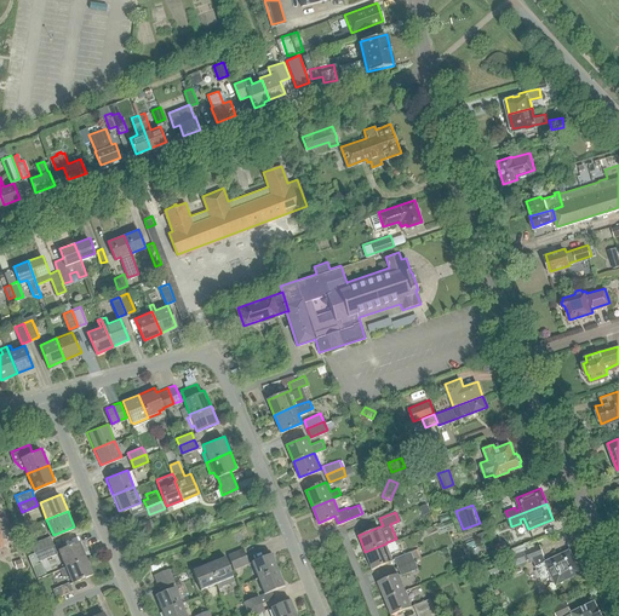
[(154,524),(152,517),(144,520),(147,527),(154,524)]
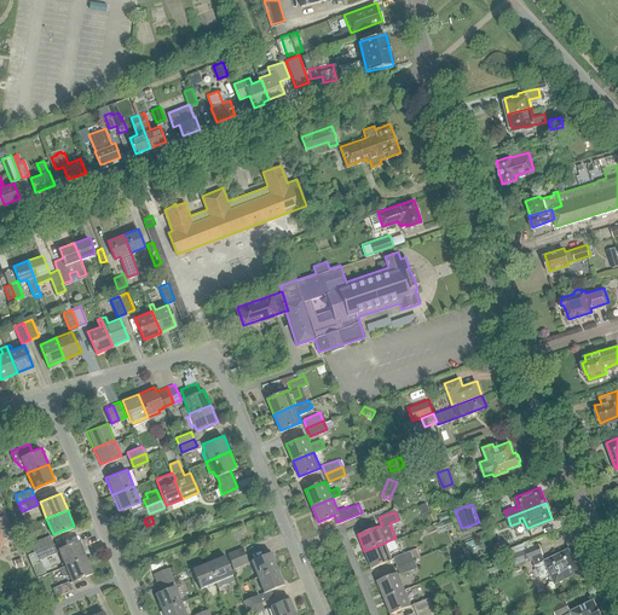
[(50,533),(30,541),(33,549),(53,541),(50,533)]
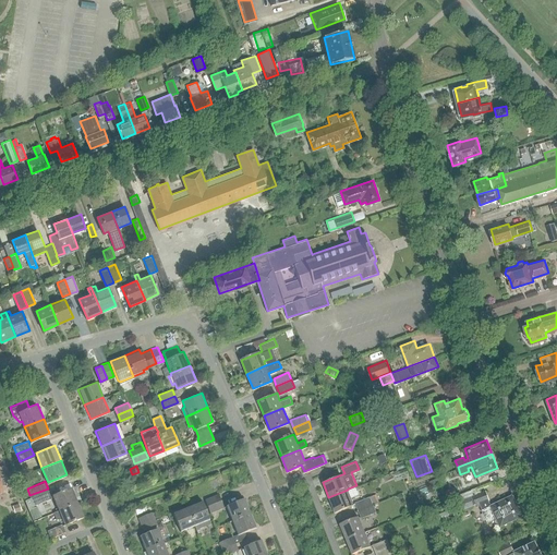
[(59,509),(77,501),(72,486),(52,494),(59,509)]
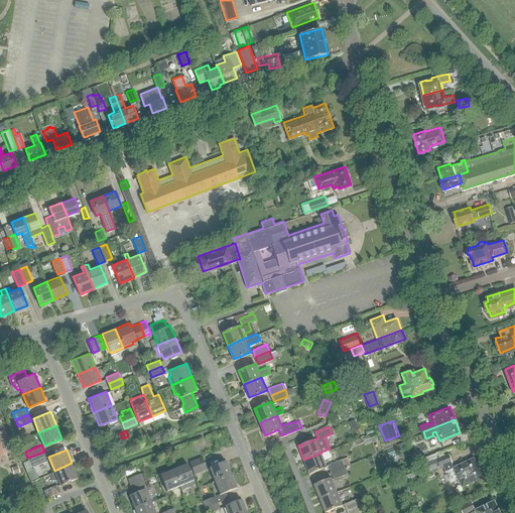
[(44,452),(27,458),(30,464),(46,458),(44,452)]
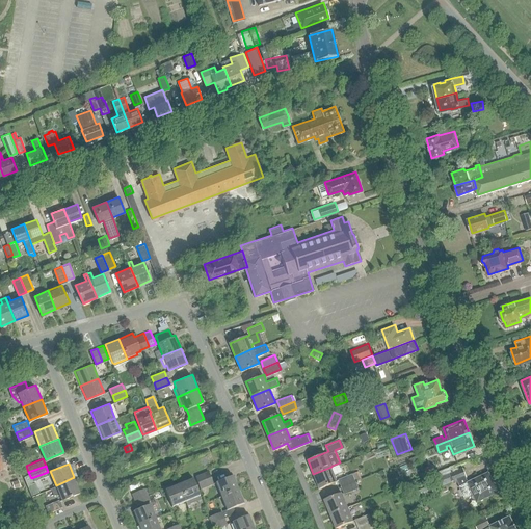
[(332,467),(313,474),(319,487),(337,480),(332,467)]
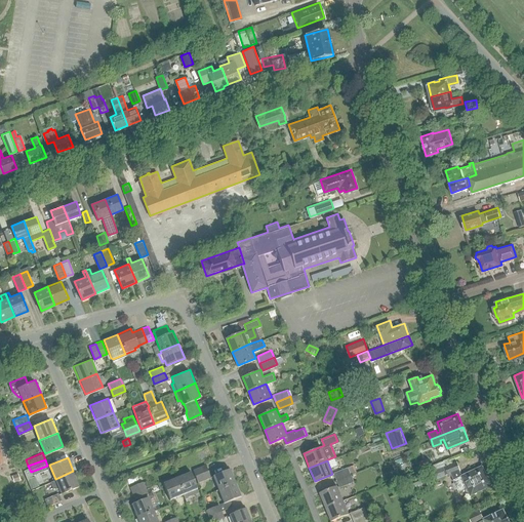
[(471,494),(492,484),(482,464),(471,469),(461,474),(459,469),(459,468),(457,460),(433,469),(436,478),(453,471),(455,477),(453,478),(458,489),(467,485),(471,494)]
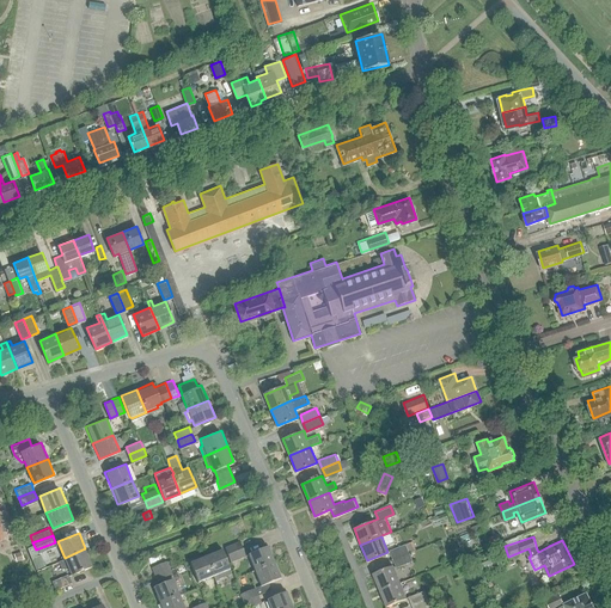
[(413,539),(390,548),(393,557),(409,551),(416,547),(413,539)]
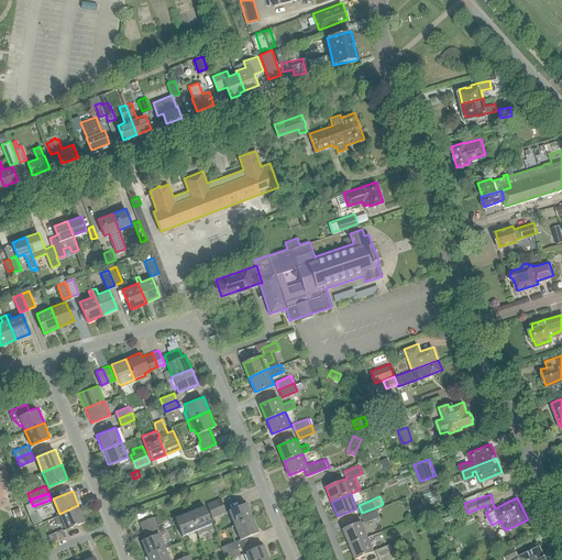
[(207,503),(210,509),(223,504),(220,497),(207,503)]
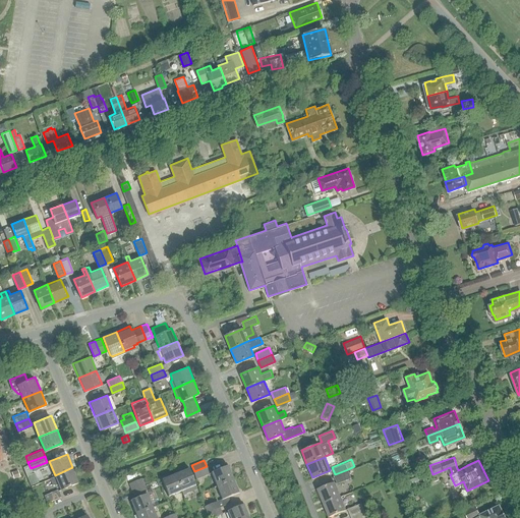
[(217,484),(234,477),(228,463),(211,470),(217,484)]
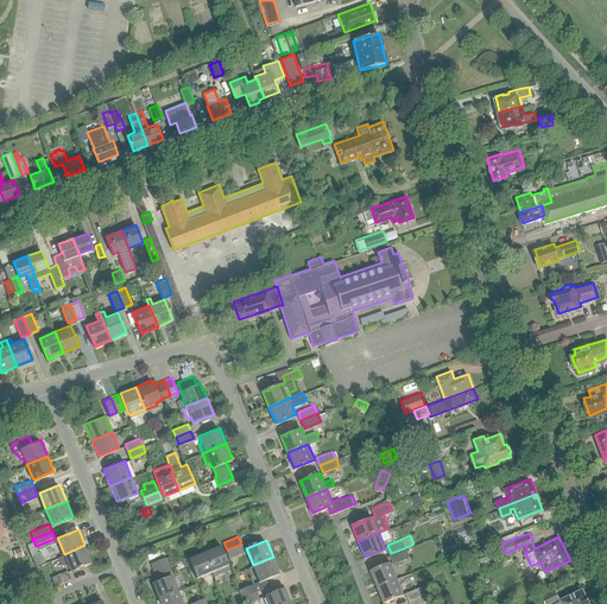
[(220,544),(204,550),(213,571),(214,574),(229,568),(220,544)]
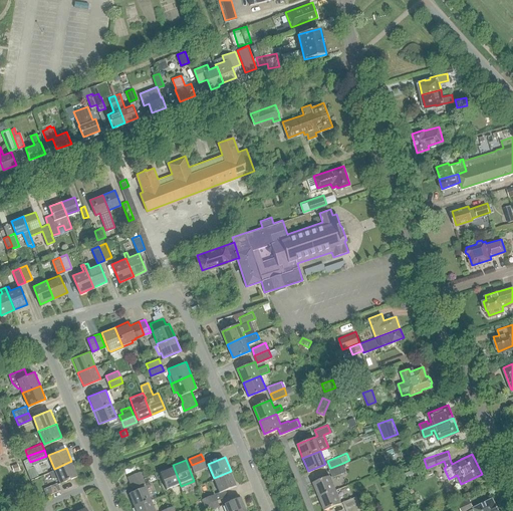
[(206,466),(204,460),(192,465),(194,471),(206,466)]
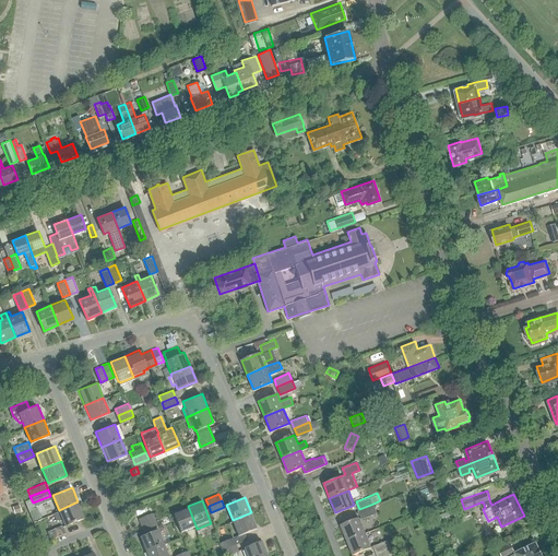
[(84,517),(78,501),(59,510),(54,511),(57,519),(62,518),(64,524),(84,517)]
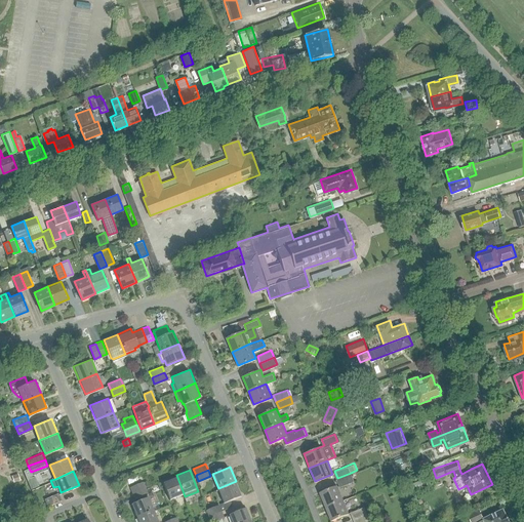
[(337,478),(340,485),(354,480),(351,473),(337,478)]
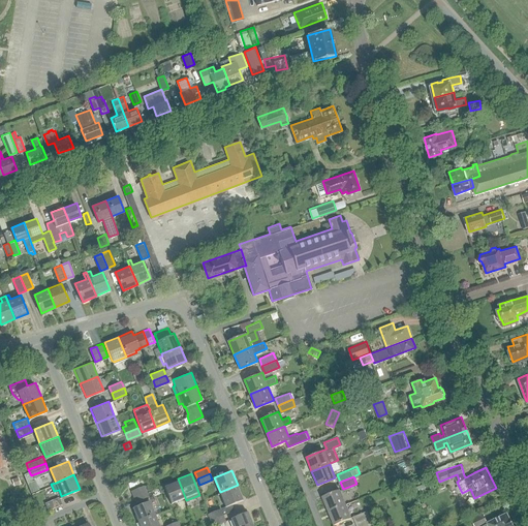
[(416,489),(433,482),(431,476),(424,480),(425,482),(414,486),(416,489)]
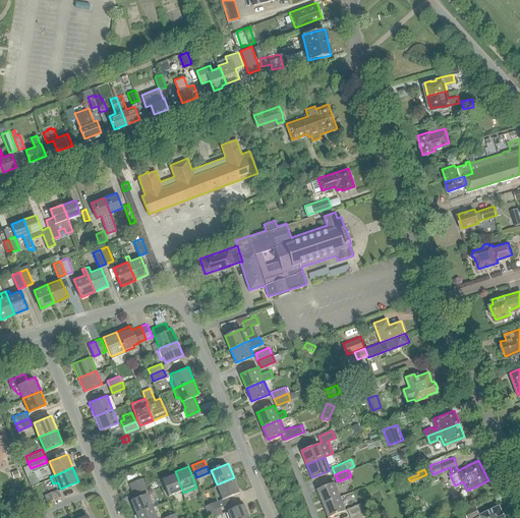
[(182,490),(175,471),(161,477),(168,495),(182,490)]
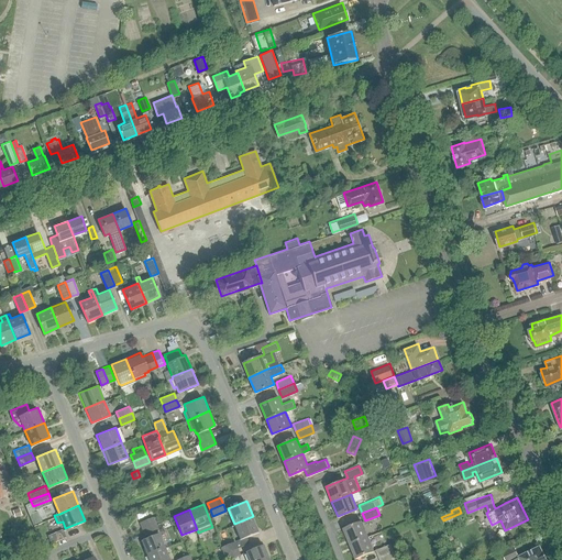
[(140,520),(143,527),(157,522),(155,515),(140,520)]
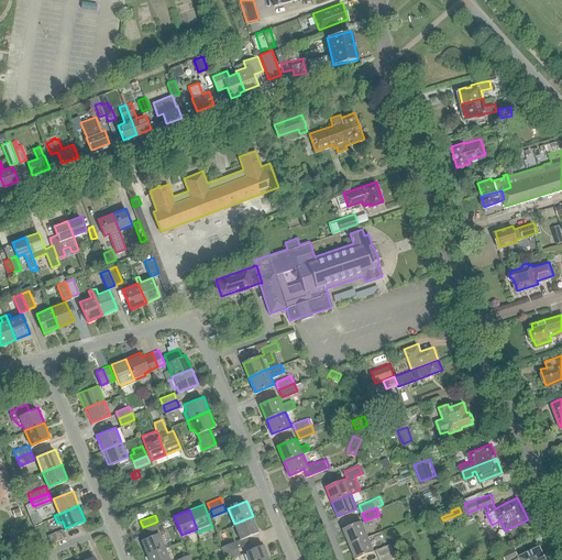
[(259,531),(253,516),(234,524),(240,538),(259,531)]
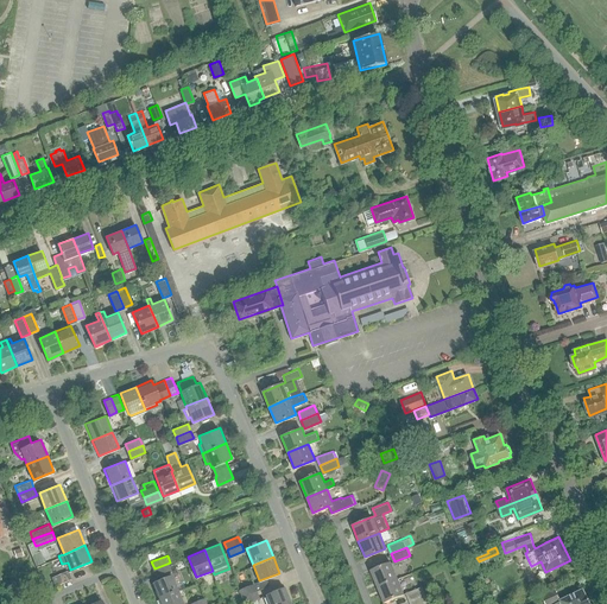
[(370,571),(377,586),(397,578),(391,561),(370,571)]
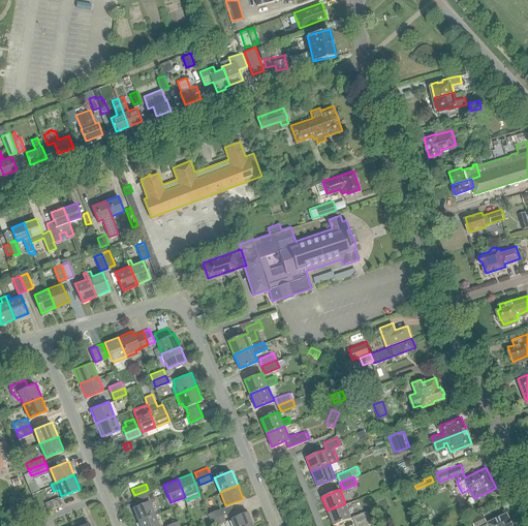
[(150,496),(148,490),(134,495),(136,501),(150,496)]
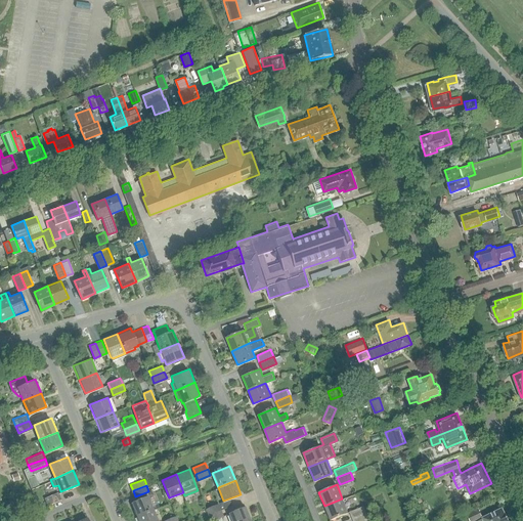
[(48,504),(61,497),(58,490),(44,496),(48,504)]
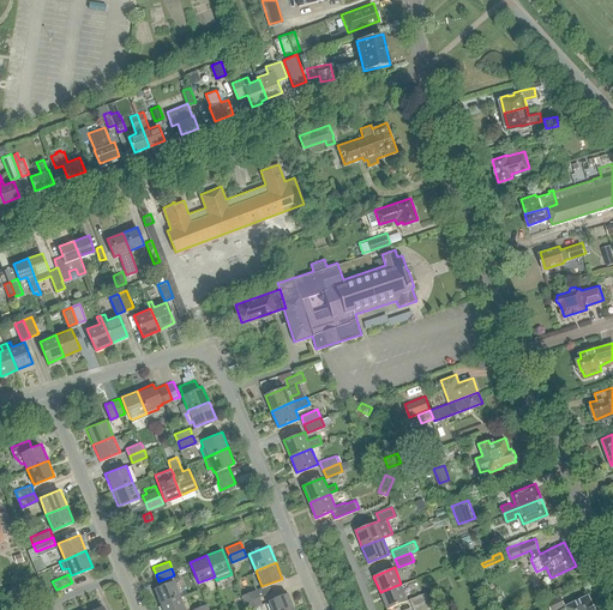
[(152,589),(158,604),(180,596),(173,580),(152,589)]
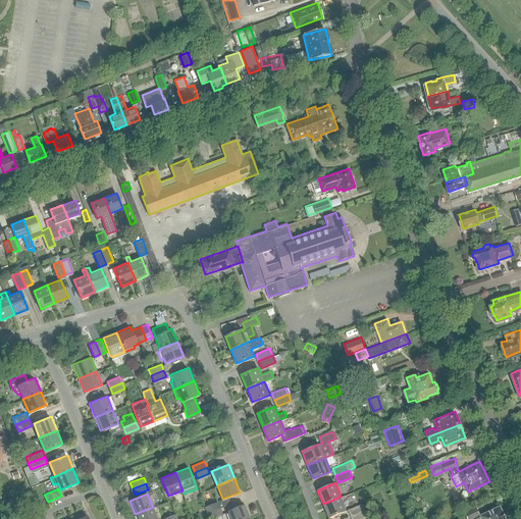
[(341,497),(323,504),(328,517),(347,510),(341,497)]
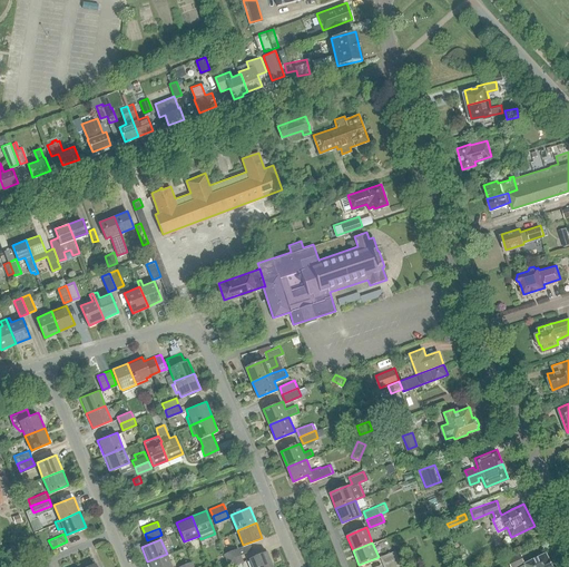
[(238,547),(224,553),(227,559),(241,554),(238,547)]
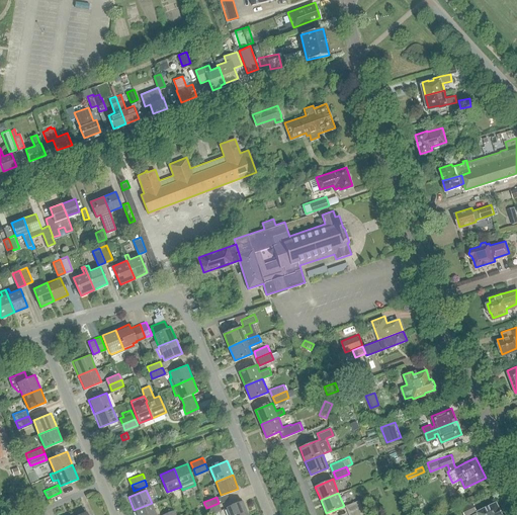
[(360,499),(346,504),(349,511),(363,506),(360,499)]
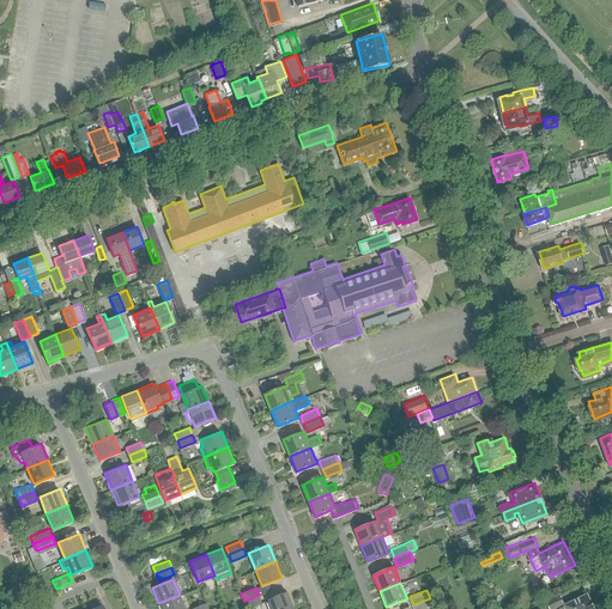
[(267,600),(271,608),(286,608),(294,607),(288,591),(267,600)]
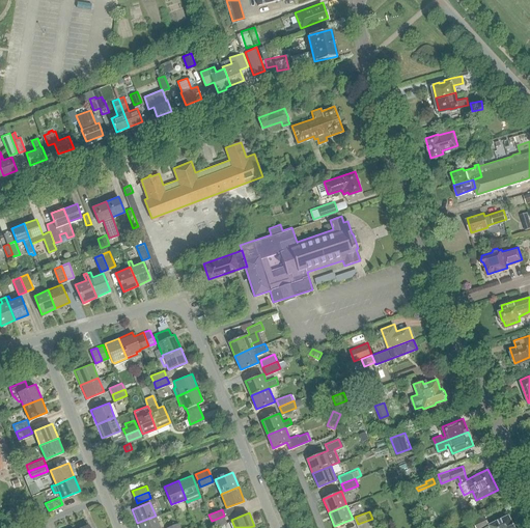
[(515,527),(509,513),(490,523),(485,513),(473,520),(477,527),(515,527)]
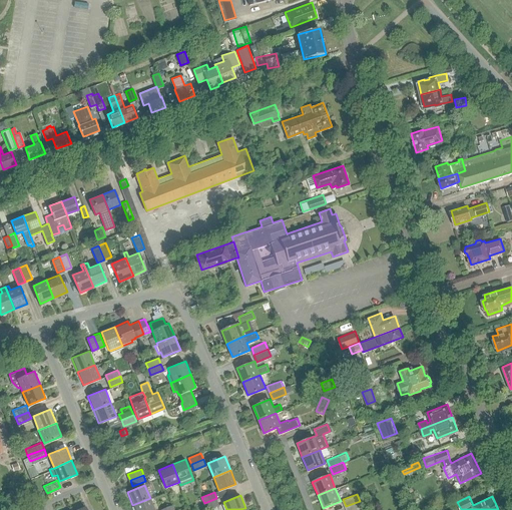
[(154,509),(150,498),(132,505),(134,509),(154,509)]
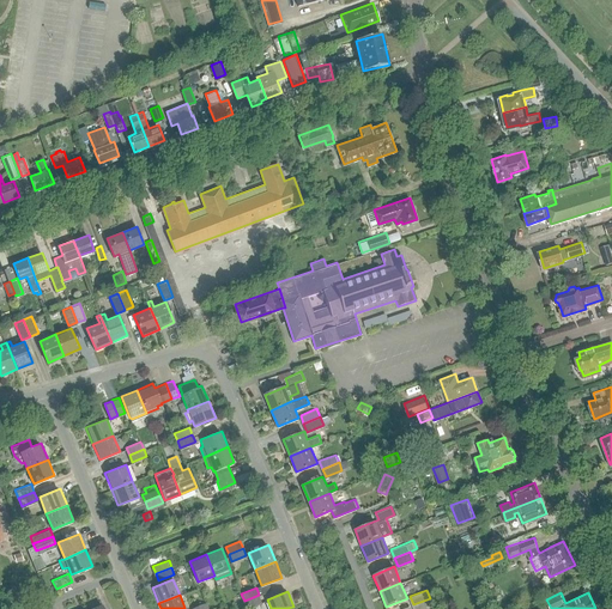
[(261,601),(259,595),(244,601),(247,607),(261,601)]
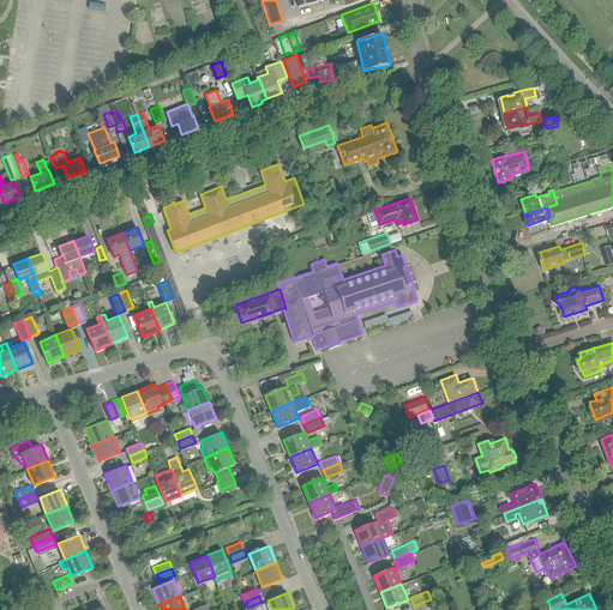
[(414,605),(415,609),(426,609),(433,608),(431,599),(414,605)]
